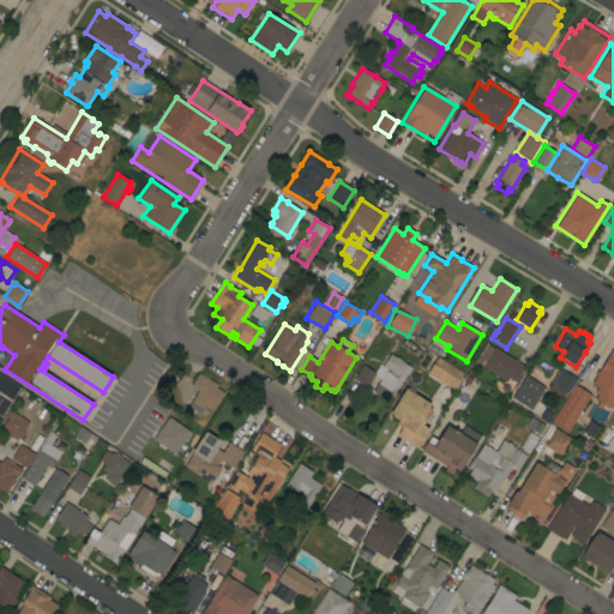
[(481,367),(482,366),(476,362),(487,344),(493,348),(494,347),(515,360),(518,361),(517,362),(524,367),(515,383),(509,378),(506,381),(481,367)]
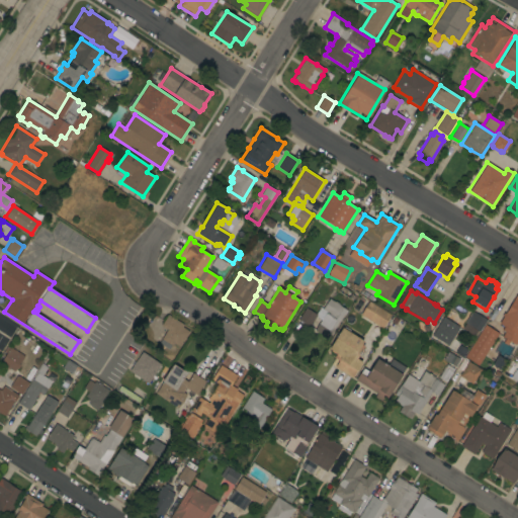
[(517,341),(516,345),(510,341),(507,345),(503,343),(506,339),(502,337),(505,332),(502,330),(504,327),(499,324),(503,317),(502,316),(504,313),(505,314),(516,295),(517,296),(517,341)]
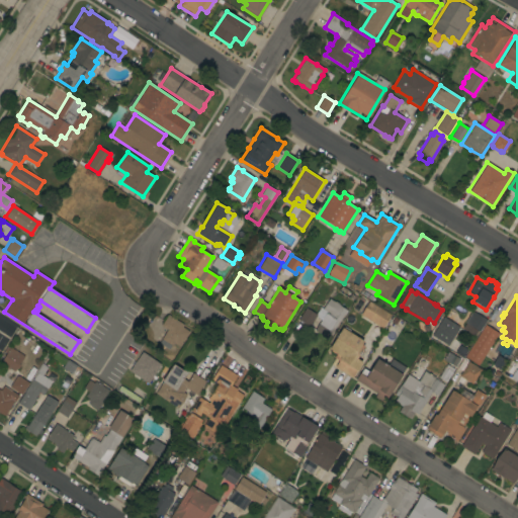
[(347,311),(344,316),(343,315),(327,339),(314,330),(326,312),(322,309),(329,298),(347,311)]
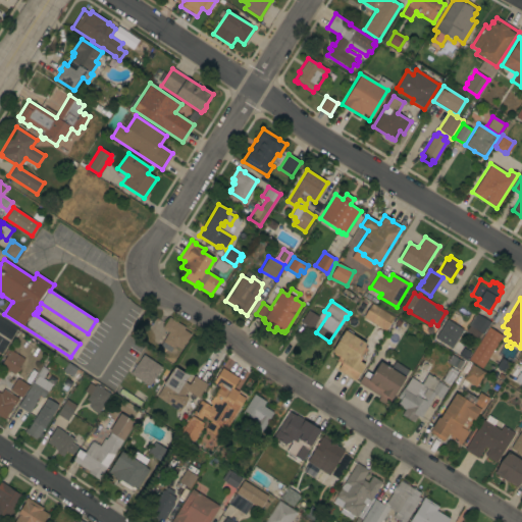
[(363,317),(371,304),(394,317),(385,331),(363,317)]
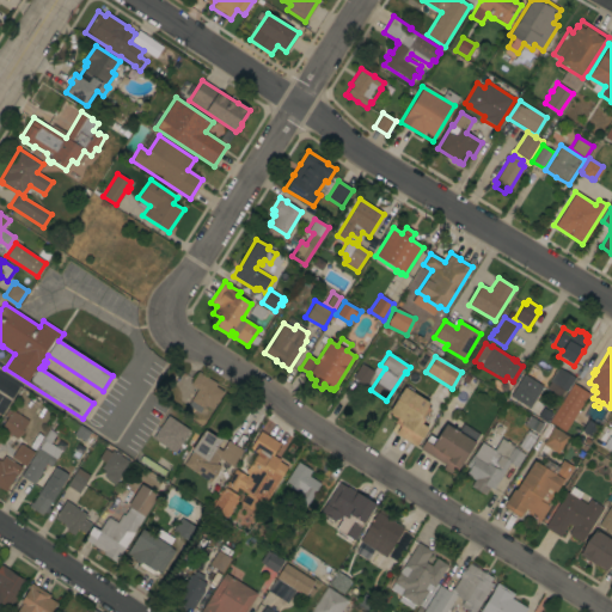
[(366,385),(353,377),(361,363),(374,372),(366,385)]
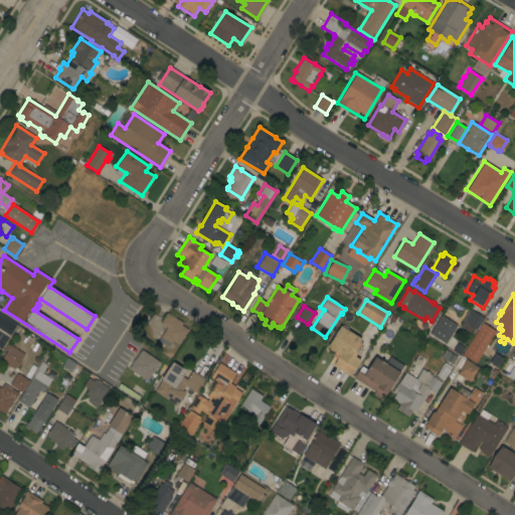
[(459,326),(470,309),(484,318),(476,330),(474,329),(471,334),(459,326)]
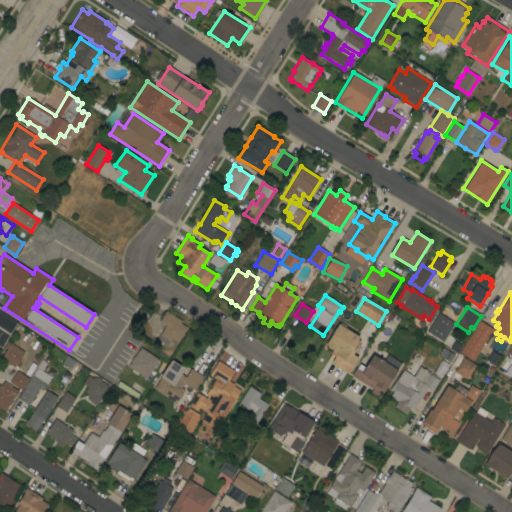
[(166,311),(180,320),(178,322),(187,328),(177,343),(172,339),(170,342),(166,339),(160,349),(155,346),(159,340),(158,340),(160,336),(159,335),(165,326),(159,322),(166,311)]
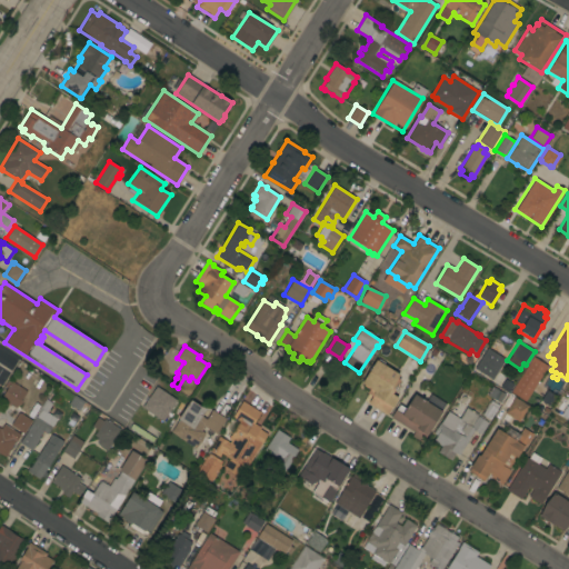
[(487,347),(506,359),(493,379),(473,368),(487,347)]
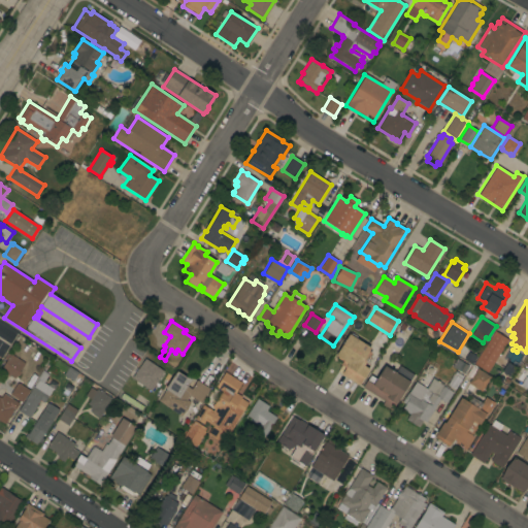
[(472,365),(479,355),(494,330),(507,339),(486,373),(472,365)]
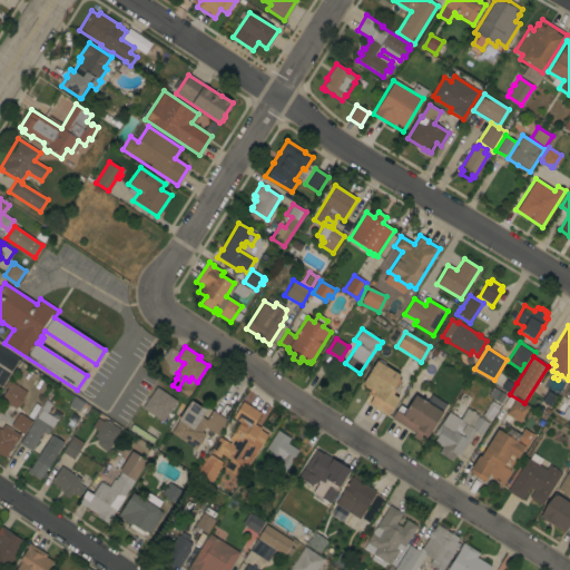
[(167,379),(157,372),(165,360),(175,366),(167,379)]
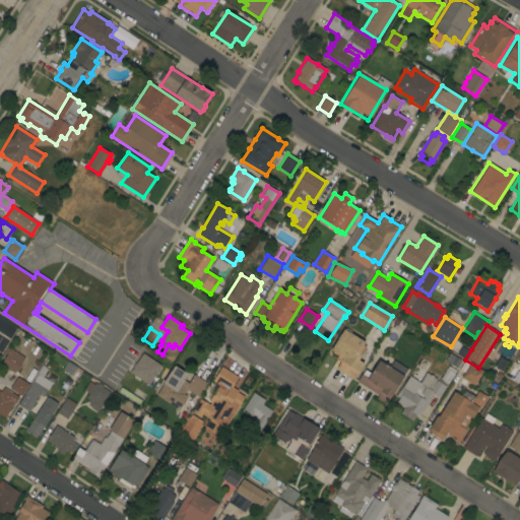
[(336,369),(340,363),(335,360),(337,355),(332,352),(330,350),(343,329),(344,330),(345,328),(351,331),(350,332),(356,336),(356,337),(365,342),(363,345),(366,347),(358,361),(364,364),(359,373),(358,372),(353,379),(336,369)]
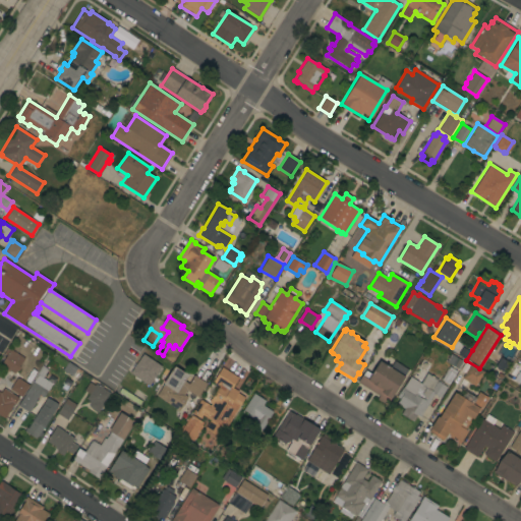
[(24,358),(19,366),(20,367),(17,371),(16,370),(15,373),(9,370),(8,371),(0,365),(10,349),(24,358)]
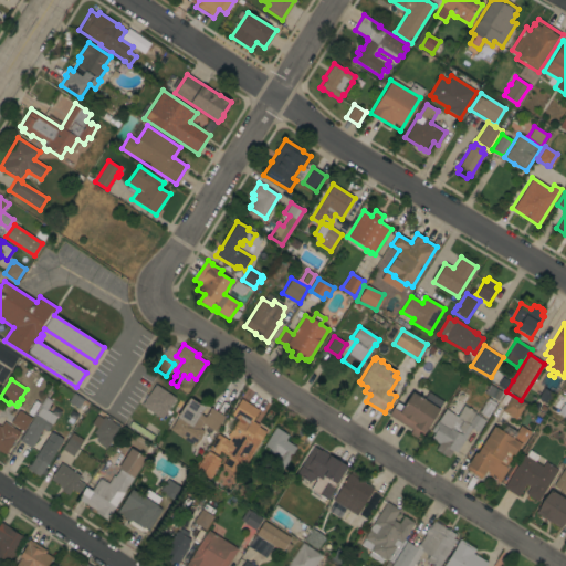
[(483,394),(489,384),(503,392),(498,401),(483,394)]
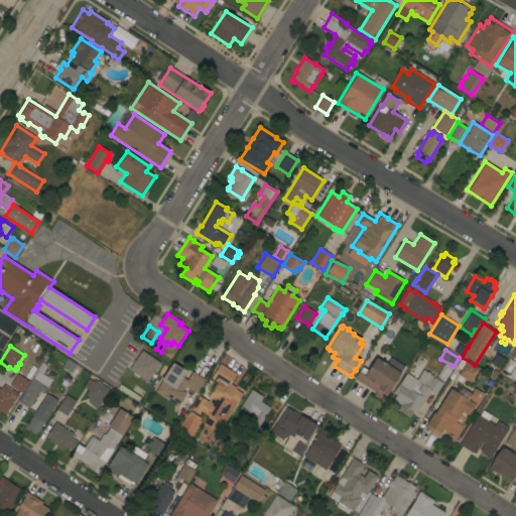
[(128,370),(132,364),(131,363),(133,360),(134,361),(141,351),(160,363),(147,382),(128,370)]
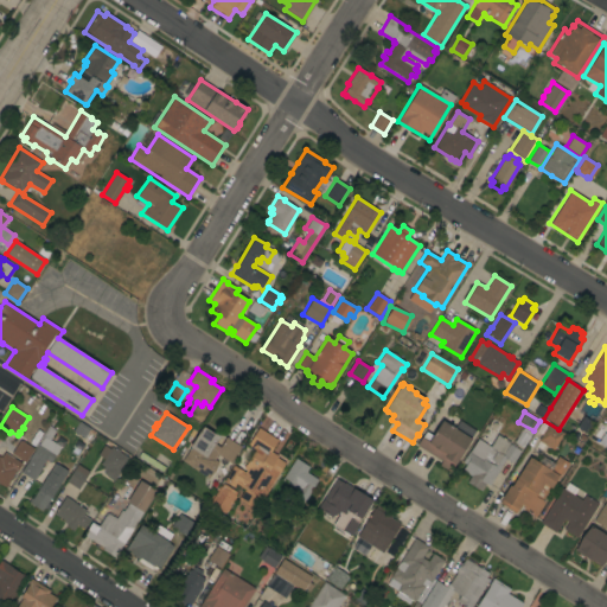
[(78,421),(89,428),(83,438),(72,430),(78,421)]
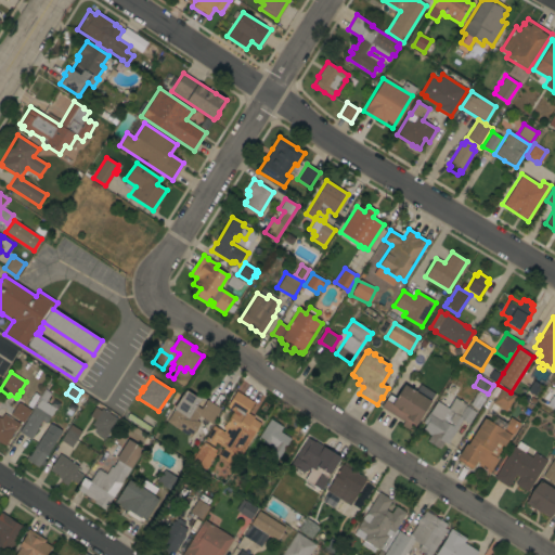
[(381,408),(385,400),(386,400),(389,395),(395,399),(403,385),(430,401),(412,431),(401,425),(403,422),(381,408)]
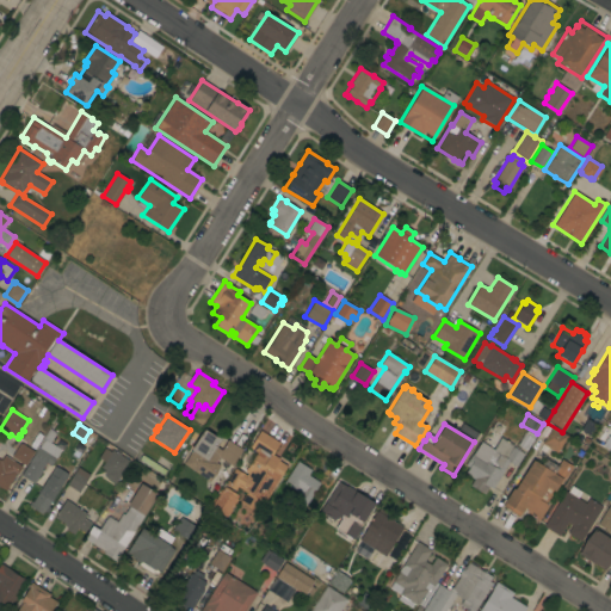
[(542,444),(551,426),(567,436),(556,452),(542,444)]
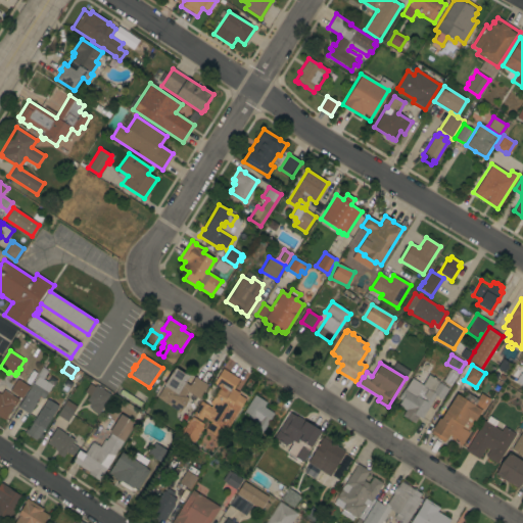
[(42,367),(43,368),(47,370),(42,379),(52,385),(43,398),(39,396),(36,401),(36,402),(29,414),(17,408),(42,367)]
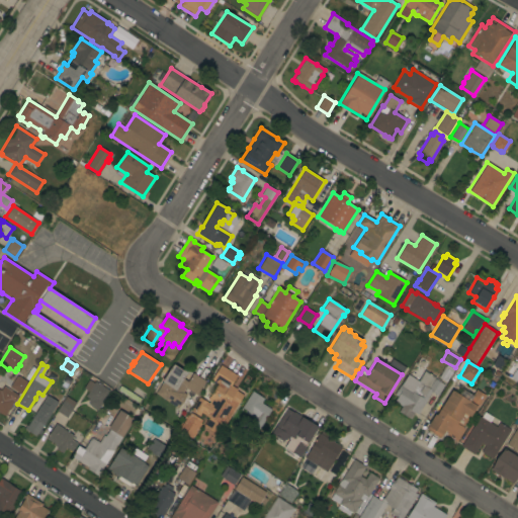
[(155,394),(163,382),(161,381),(173,364),(183,370),(184,369),(188,371),(183,379),(187,381),(192,373),(205,381),(197,395),(186,387),(183,393),(186,395),(178,408),(155,394)]
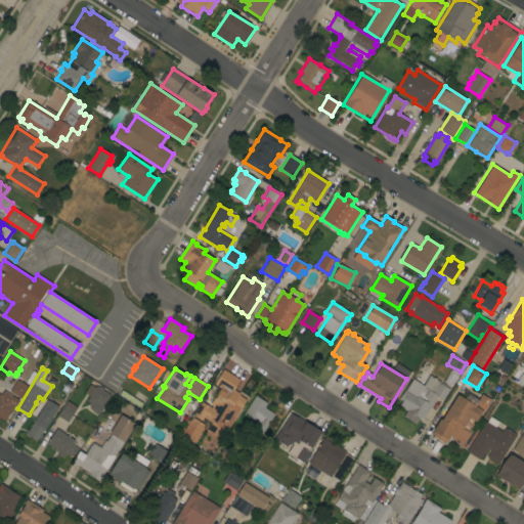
[(440,382),(439,383),(449,389),(442,400),(436,396),(430,407),(422,420),(419,418),(416,424),(402,417),(406,410),(402,408),(403,408),(399,405),(402,401),(398,399),(412,379),(423,385),(429,375),(440,382)]
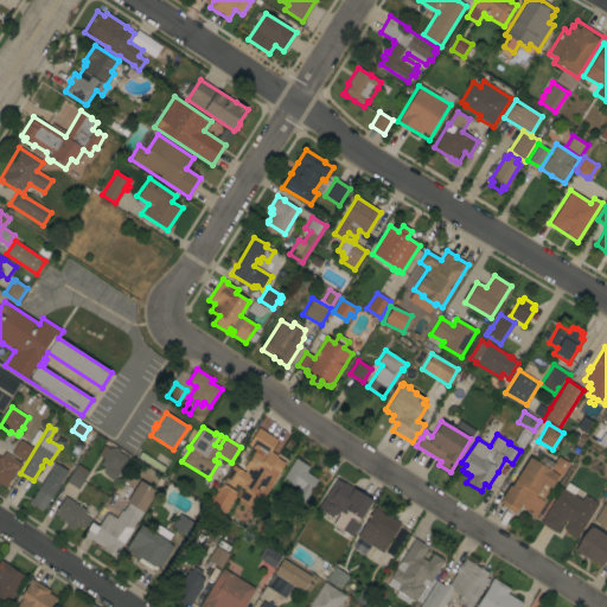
[(20,440),(33,448),(25,462),(11,453),(20,440)]
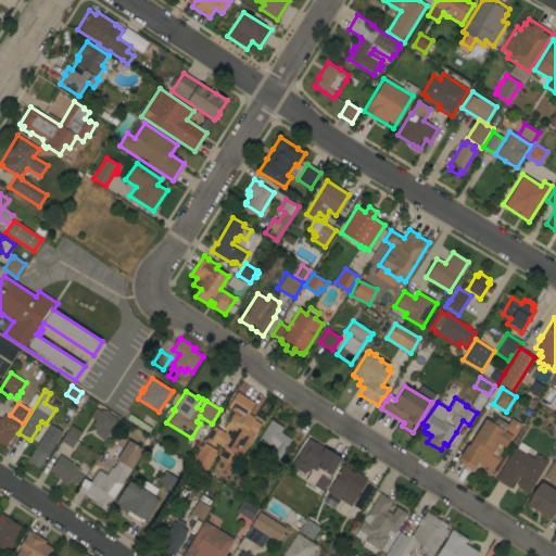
[(104,440),(95,433),(96,431),(93,430),(95,428),(91,426),(95,420),(89,417),(95,407),(100,412),(102,409),(105,412),(106,411),(110,413),(109,414),(117,419),(104,440)]
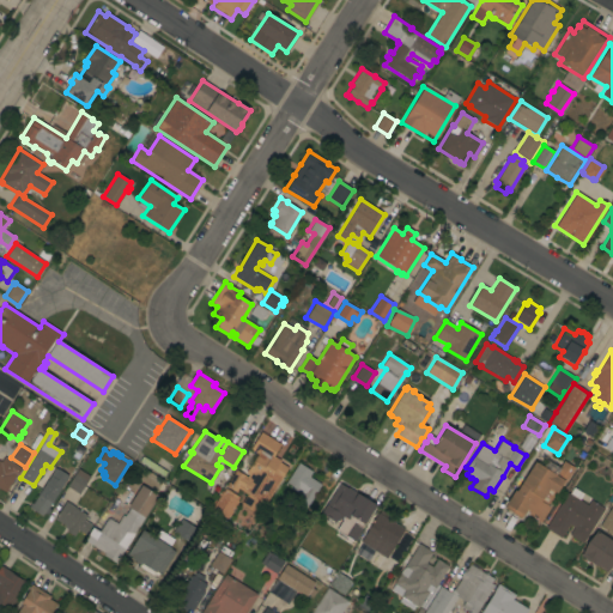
[(271,456),(272,454),(281,460),(279,462),(287,467),(258,515),(241,504),(259,477),(248,469),(260,450),(271,456)]
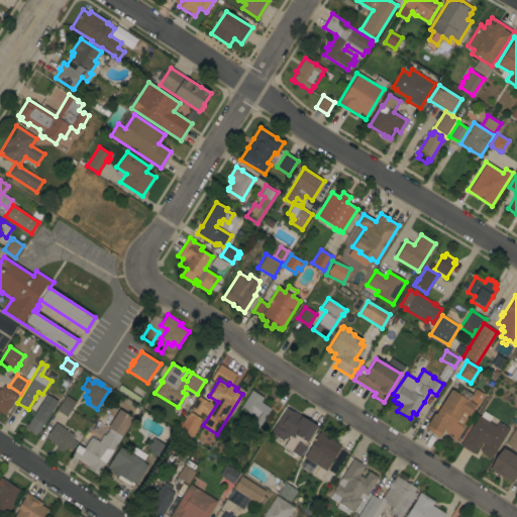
[(140,398),(138,403),(117,389),(120,385),(140,398)]
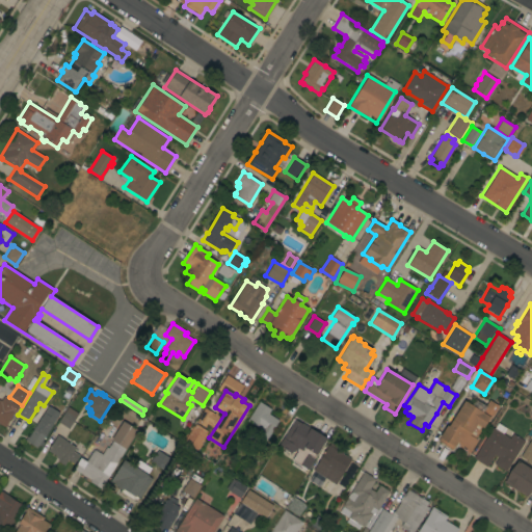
[(0,424),(0,400),(1,401),(3,397),(19,406),(15,414),(14,413),(5,427),(0,424)]
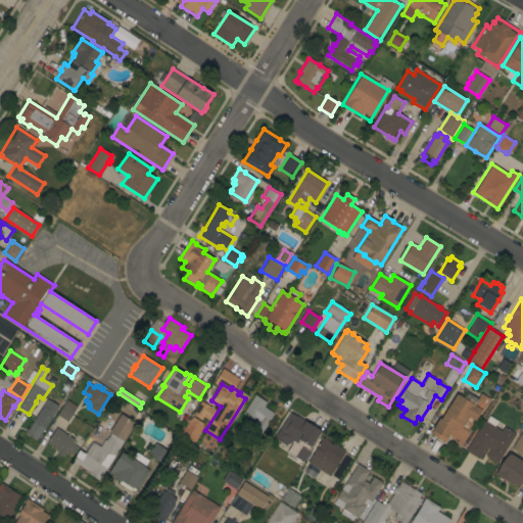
[(438,418),(440,419),(456,394),(464,398),(467,393),(477,399),(480,393),(490,399),(484,409),(483,408),(475,421),(473,420),(467,431),(469,432),(461,445),(450,438),(452,436),(448,435),(444,442),(430,433),(432,431),(431,430),(438,418)]
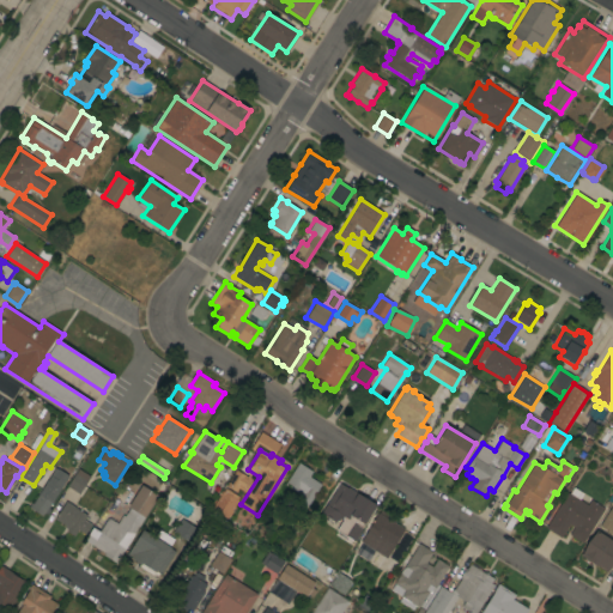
[(298,462),(313,472),(309,477),(321,485),(308,505),(299,501),(302,497),(284,485),(298,462)]
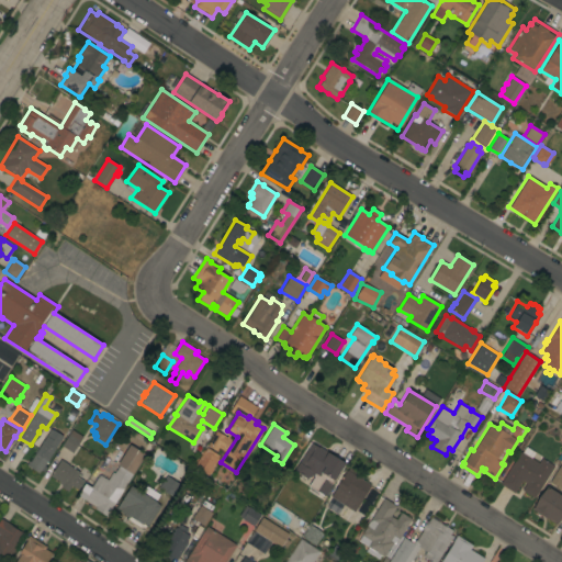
[(468,425),(474,429),(467,441),(461,437),(468,425)]
